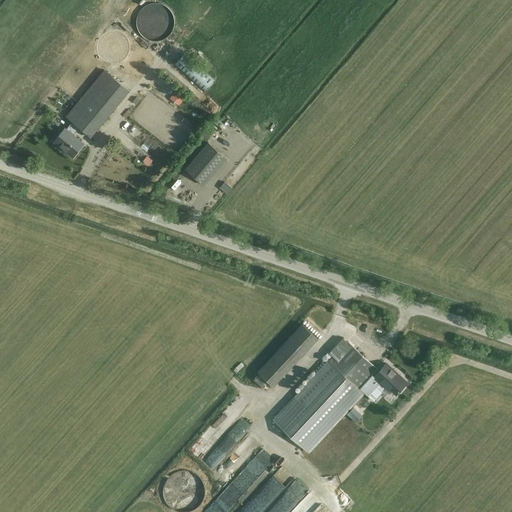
[(148,40),(154,42),(160,41),(165,39),(169,35),(172,30),(174,24),(174,19),(171,13),(168,8),(163,5),(157,3),(151,4),(145,6),(141,10),(137,15),(136,21),(136,27),(138,33),(143,37),(148,40)]
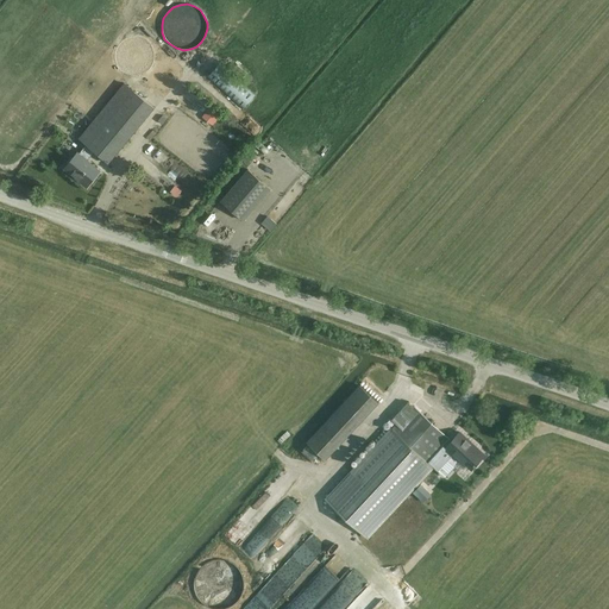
[(253,98),(219,64),(208,76),(244,108),(253,98)]
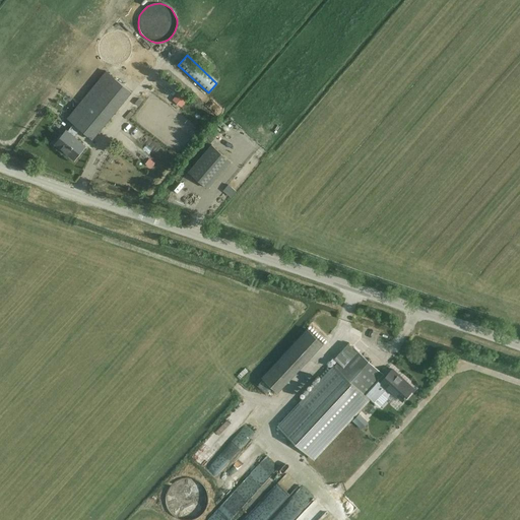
[(55,143),(74,159),(85,146),(74,136),(80,129),(93,140),(132,91),(107,70),(67,119),(73,124),(67,131),(66,130),(55,143)]
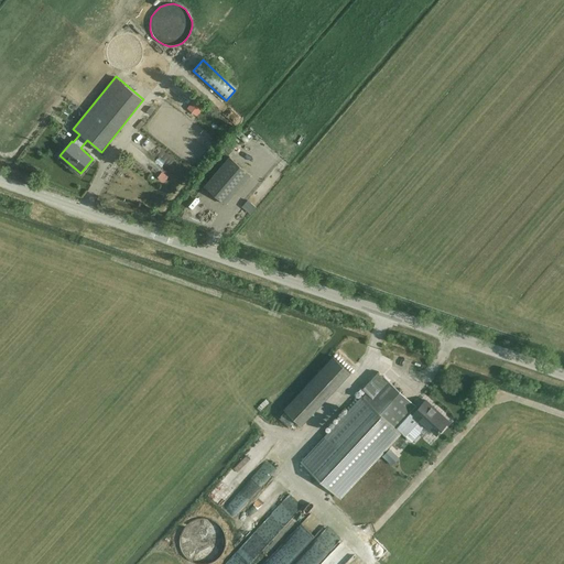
[(229,156),(204,186),(225,204),(250,175),(229,156)]
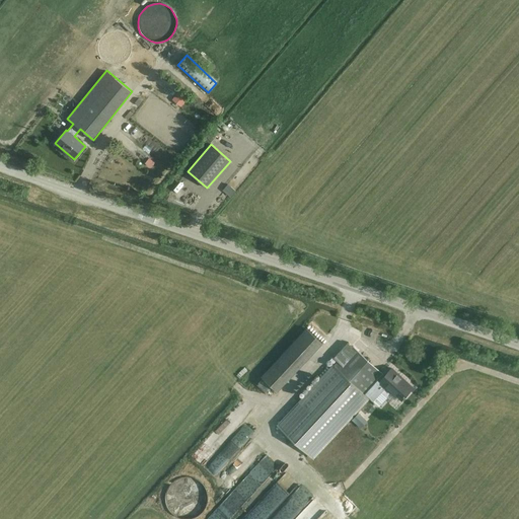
[(231,183),(224,189),(231,198),(238,193),(231,183)]
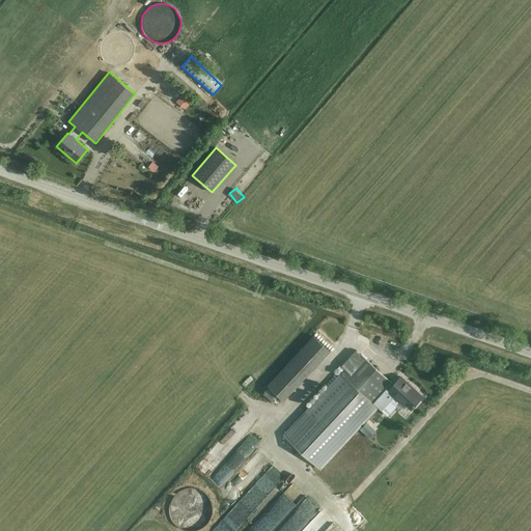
[(286,400),(332,351),(314,334),(269,385),(286,400)]
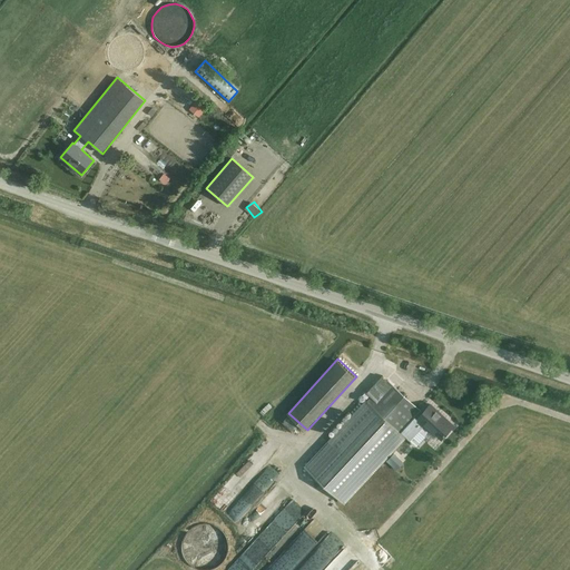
[(304,468),(344,504),(406,439),(401,434),(415,419),(423,425),(422,428),(428,432),(431,430),(441,440),(453,426),(446,420),(444,421),(441,419),(442,416),(430,405),(422,414),(420,412),(420,411),(386,380),(386,381),(382,377),(366,394),(371,397),(304,468)]
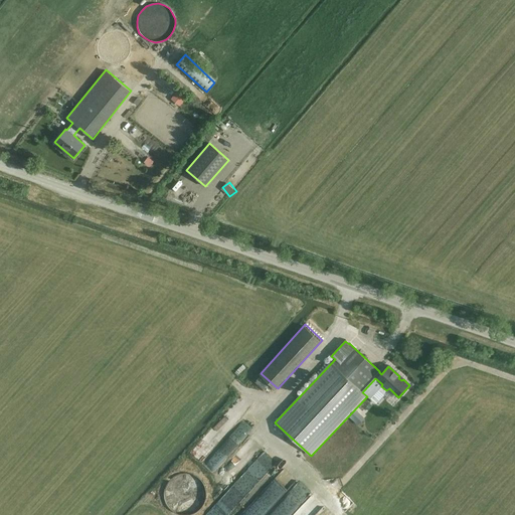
[(187,514),(195,514),(210,485),(181,471),(170,493),(173,494),(168,505),(187,514)]
